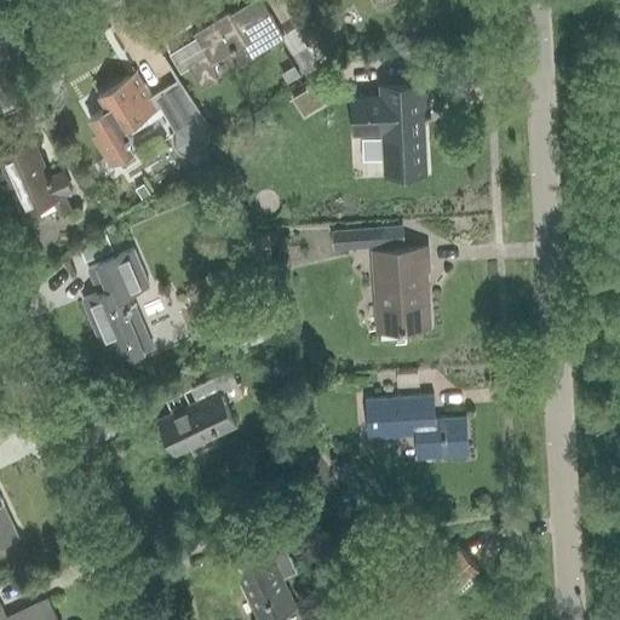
[(196,38),(171,53),(182,72),(189,67),(201,87),(217,79),(213,63),(225,55),(233,50),(240,63),(282,38),(259,0),(252,0),(230,13),(229,11),(194,33),(196,38)]
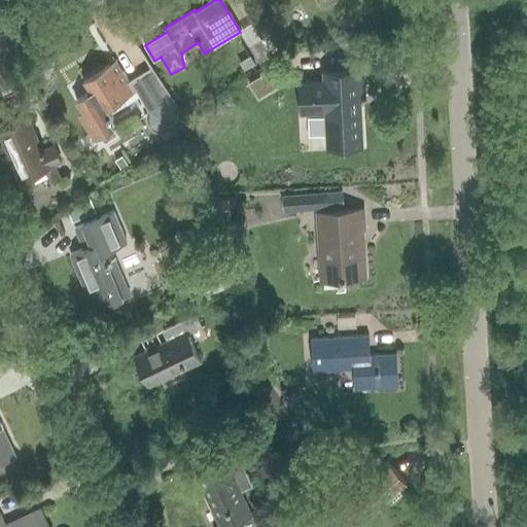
[(261,39),(250,46),(262,68),(274,61),(261,39)]
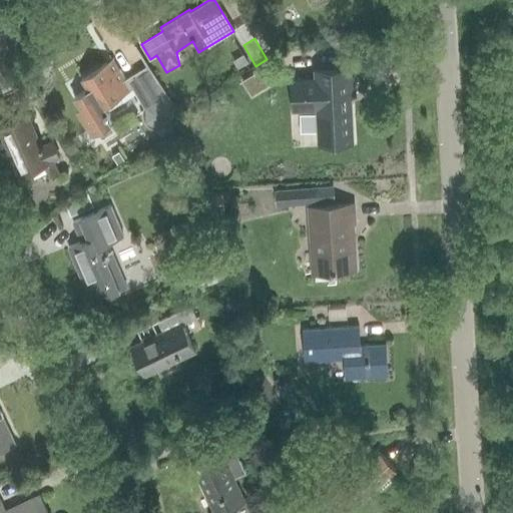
[(287,73),(277,59),(252,74),(262,88),(287,73)]
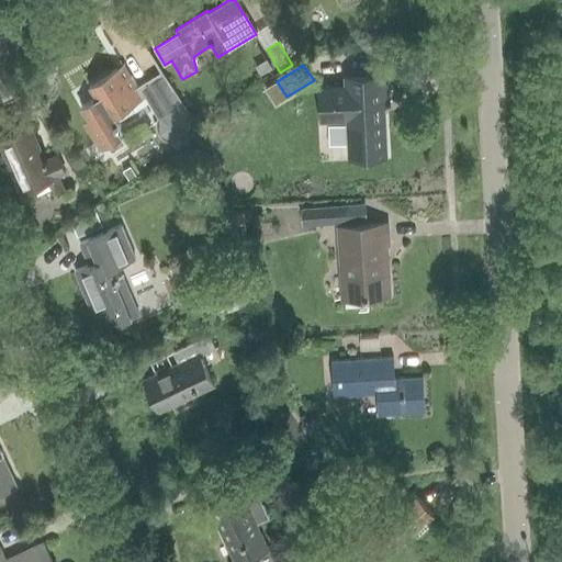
[(150,96),(157,107),(163,116),(161,121),(161,126),(164,126),(164,133),(178,141),(184,137),(186,139),(189,134),(190,128),(188,123),(186,119),(187,117),(189,121),(190,120),(182,107),(161,74),(137,88),(123,66),(89,87),(97,99),(83,107),(81,108),(89,121),(85,123),(101,150),(122,137),(111,119),(132,107),(150,96)]
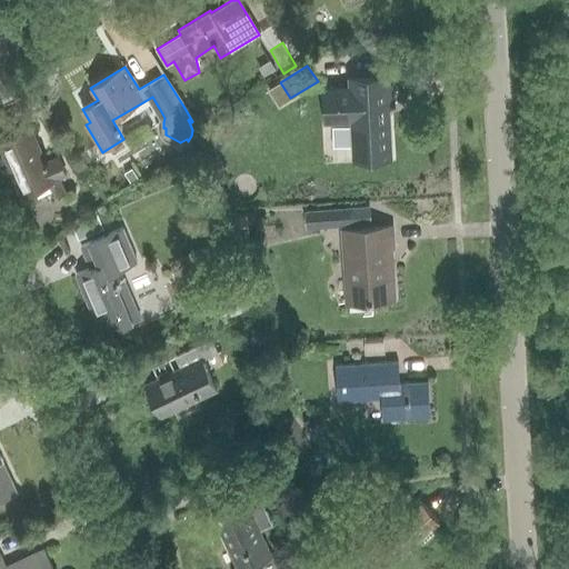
[(350,89),(325,90),(327,120),(352,119),(353,150),(390,149),(389,117),(392,117),(390,78),(350,80),(350,89)]
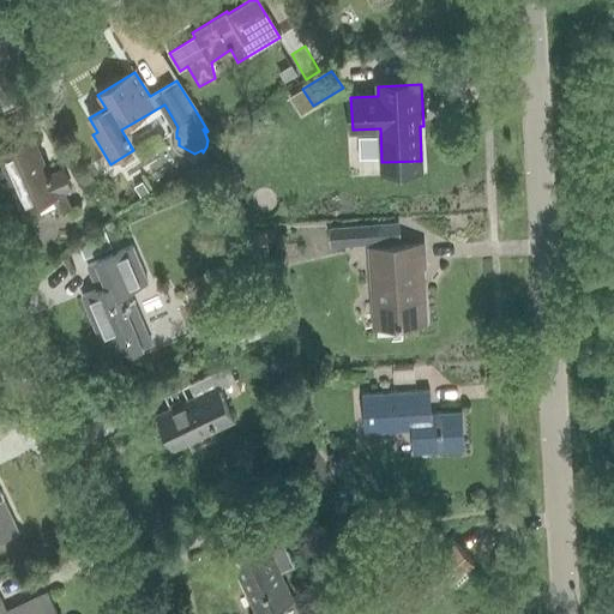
[(55,198),(62,214),(73,209),(67,194),(72,192),(62,173),(54,178),(52,174),(49,175),(32,138),(0,152),(0,155),(25,211),(55,198)]
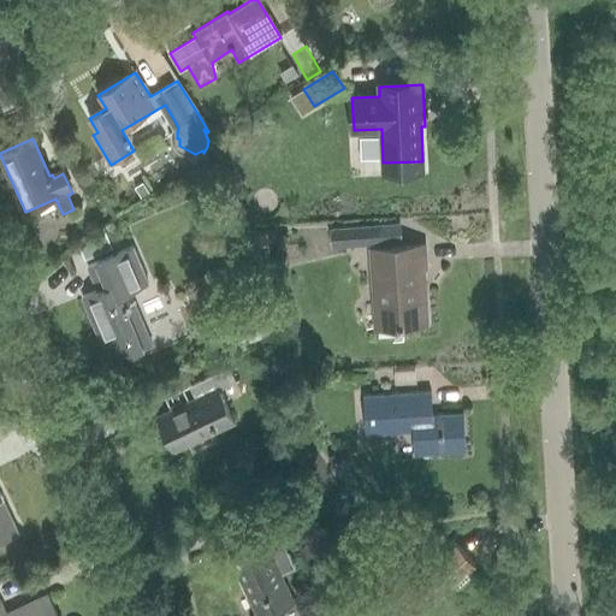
[(371,226),(349,226),(350,246),(372,244),(371,226)]
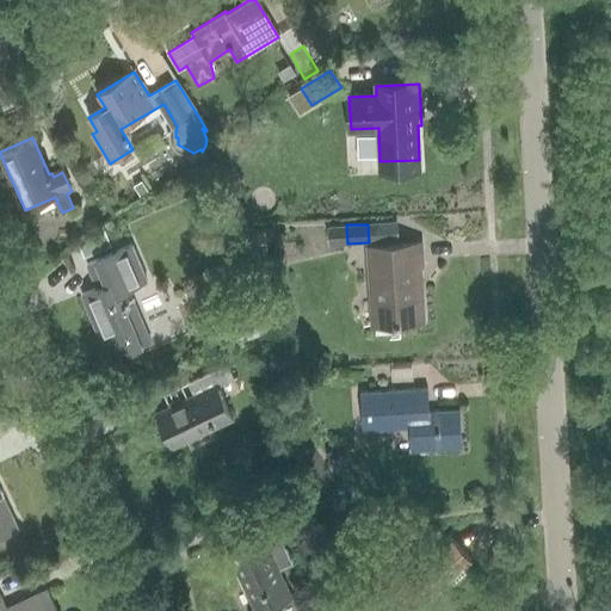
[(267,233),(248,233),(250,250),(267,250),(267,233)]
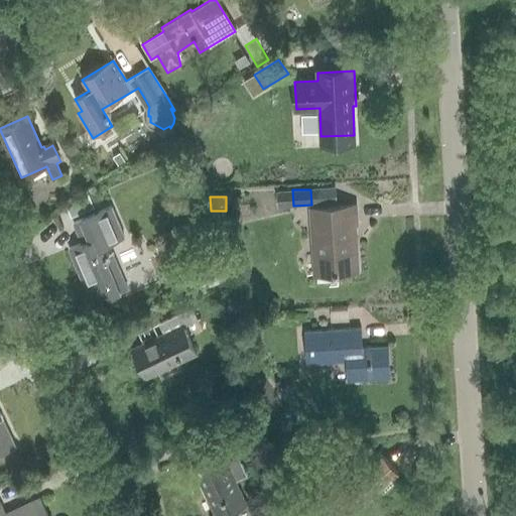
[(91,200),(68,209),(72,218),(94,208),(91,200)]
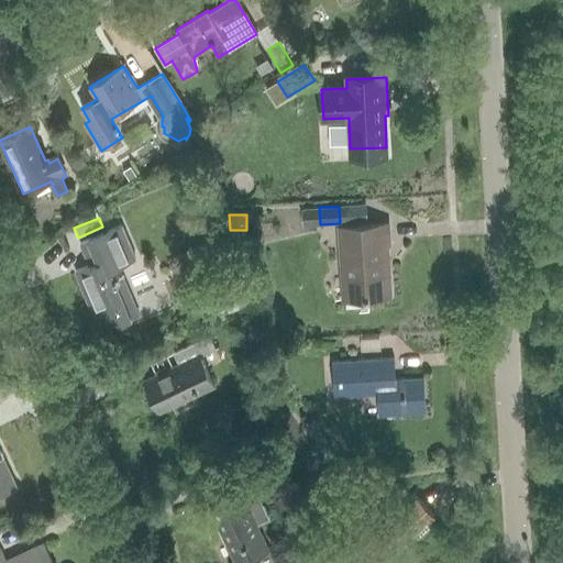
[(389,244),(388,223),(340,227),(345,299),(390,296),(387,244),(389,244)]
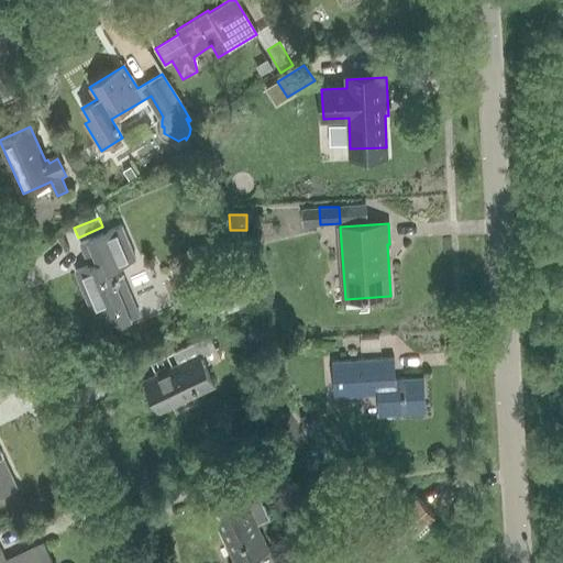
[(119,278),(114,268),(136,260),(122,225),(80,243),(89,265),(75,271),(94,313),(100,331),(139,316),(132,298),(123,277),(119,278)]
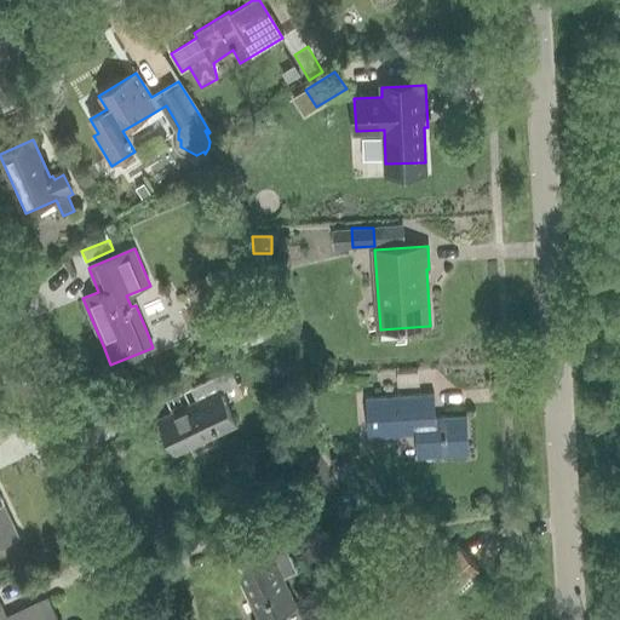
[(259,315),(247,320),(252,333),(265,328),(259,315)]
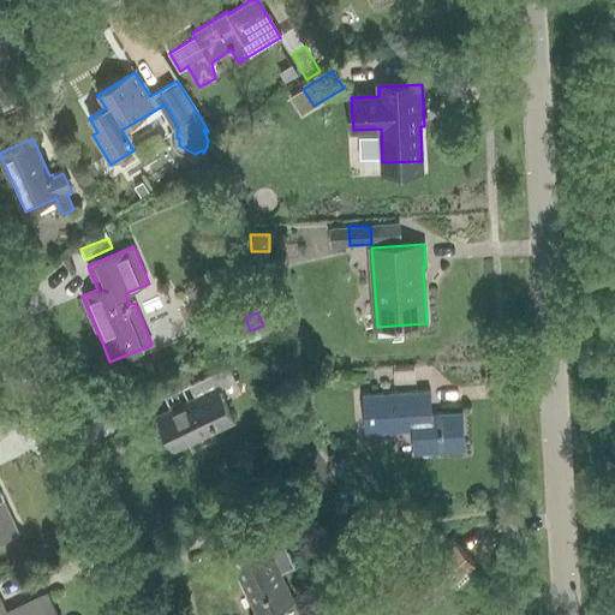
[(250,330),(245,332),(249,341),(267,334),(263,326),(250,330)]
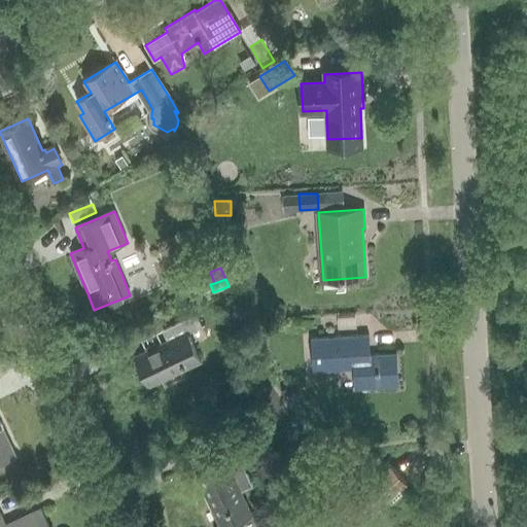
[(184,321),(190,332),(203,326),(197,315),(184,321)]
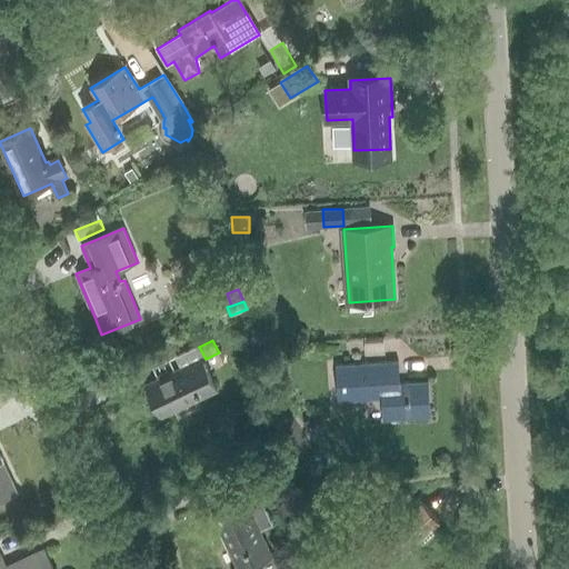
[(202,360),(146,387),(159,417),(217,390),(202,360)]
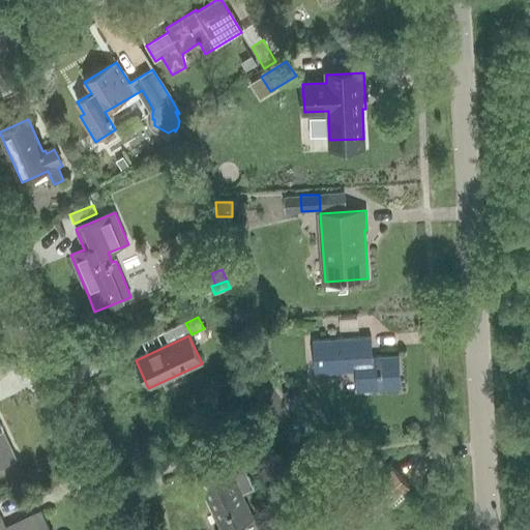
[(372,335),(314,340),(315,373),(356,371),(357,390),(402,388),(400,355),(373,356),(372,335)]
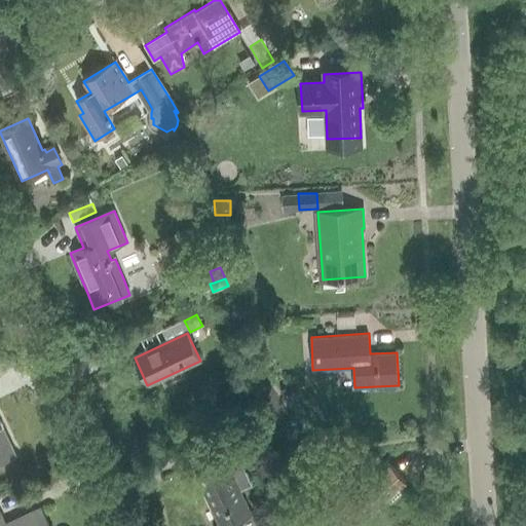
[(0,462),(16,455),(0,421),(0,462)]
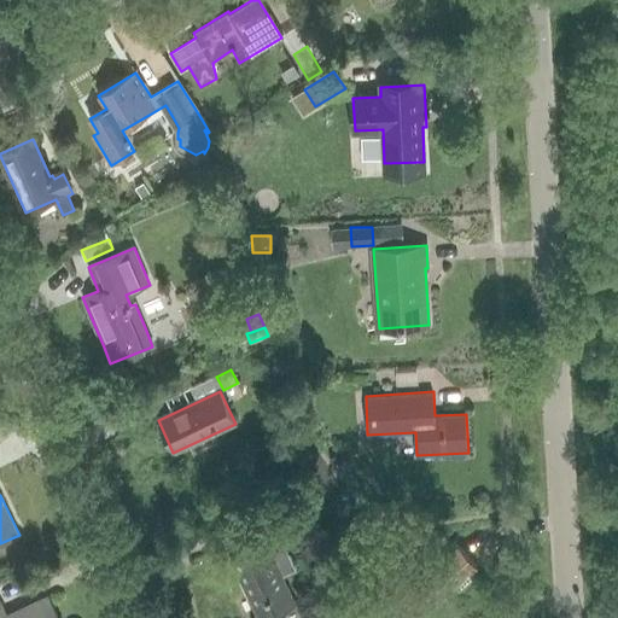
[(243,536),(250,551),(232,559),(260,617),(267,617),(293,606),(280,577),(296,570),(273,522),(243,536)]
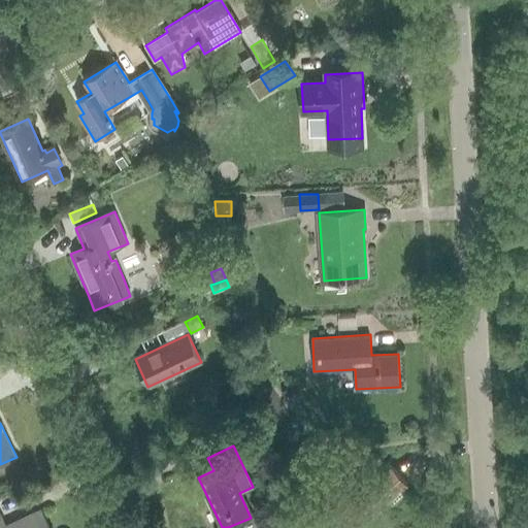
[(51,527),(41,509),(0,527),(51,527)]
